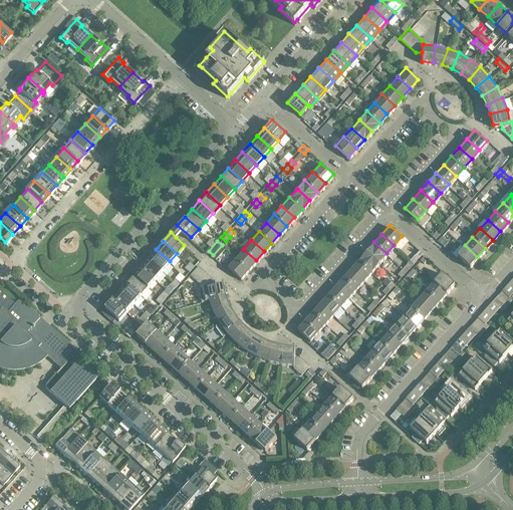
[(387,253),(373,242),(366,251),(378,262),(387,253)]
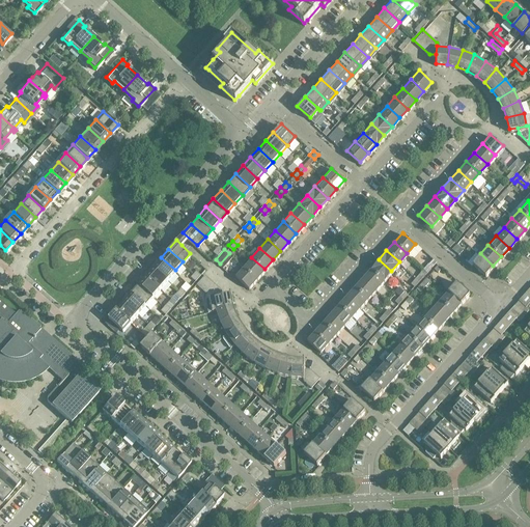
[(476,250),(469,257),(472,260),(479,253),(476,250)]
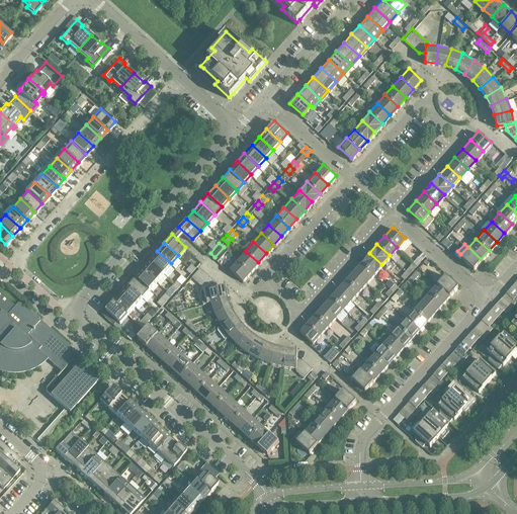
[(474,267),(481,259),(468,247),(460,256),(474,267)]
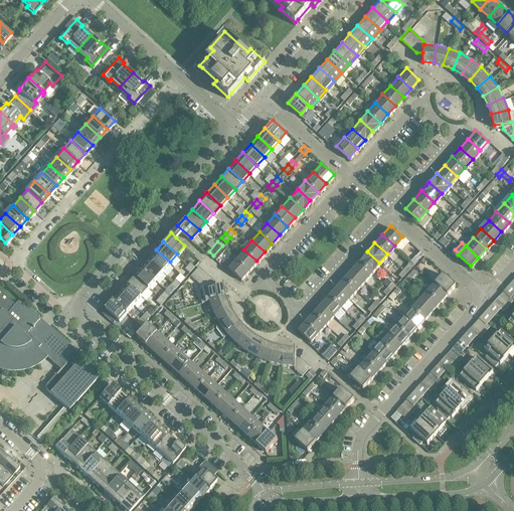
[(170,262),(156,249),(149,258),(163,270),(170,262)]
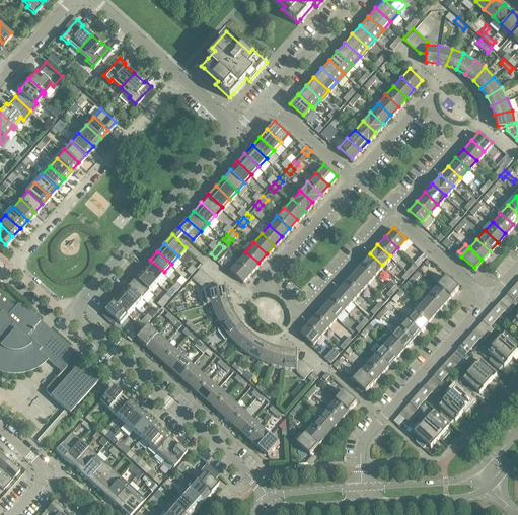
[(245,251),(238,260),(250,271),(259,263),(245,251)]
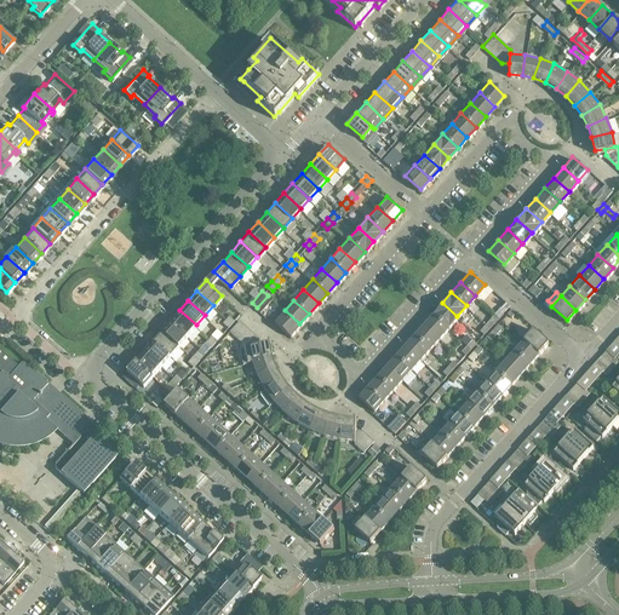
[(457,316),(442,303),(433,312),(448,326),(457,316)]
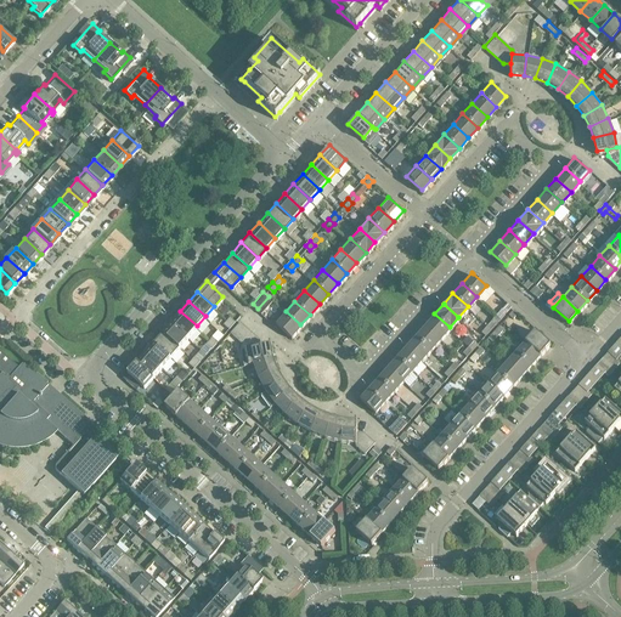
[(197,326),(180,311),(171,321),(187,335),(197,326)]
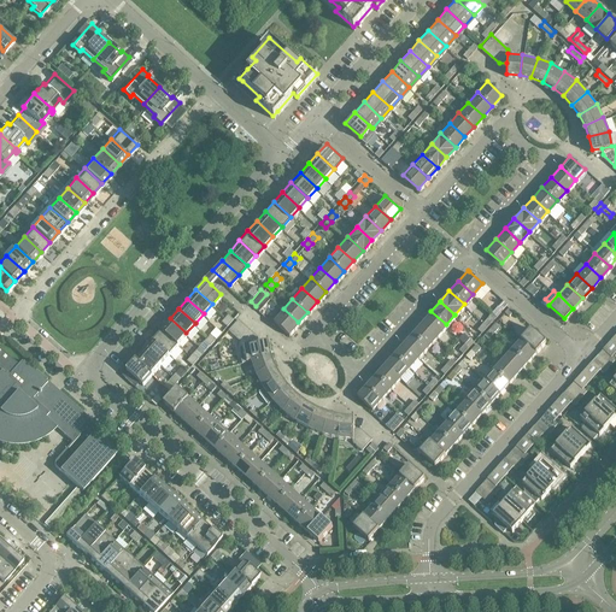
[(288,333),(295,325),(298,322),(283,309),(274,319),(288,333)]
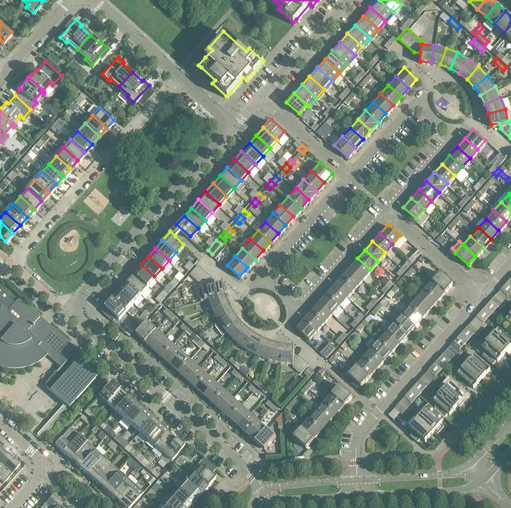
[(370,269),(357,258),(349,267),(362,278),(370,269)]
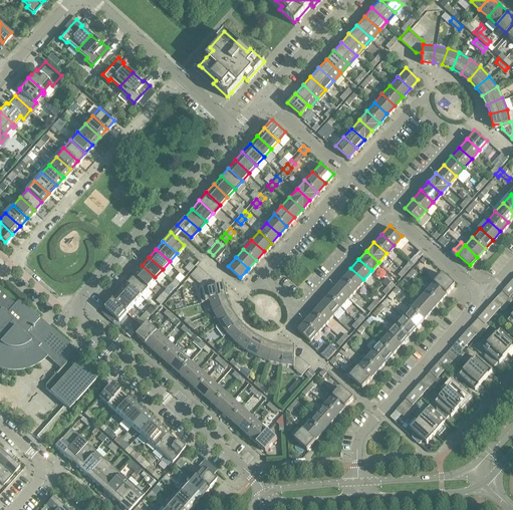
[(189,272),(189,273),(204,286),(206,285),(215,284),(213,278),(198,263),(189,272)]
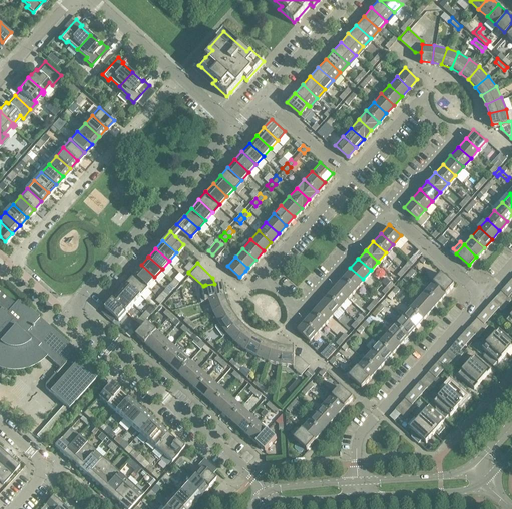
[(154,277),(141,265),(133,273),(147,285),(154,277)]
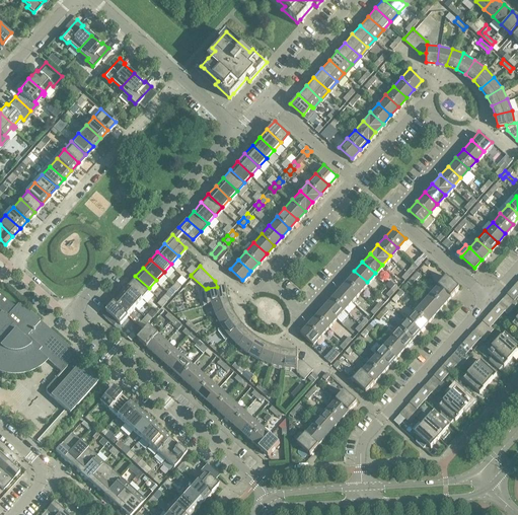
[(367,282),(354,271),(347,279),(359,290),(367,282)]
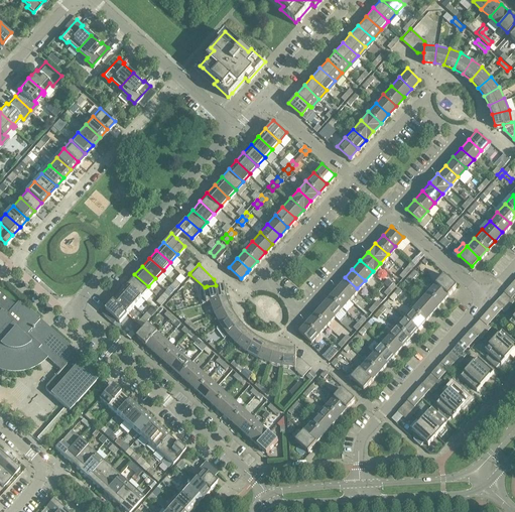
[(443,272),(435,281),(447,292),(456,283),(443,272)]
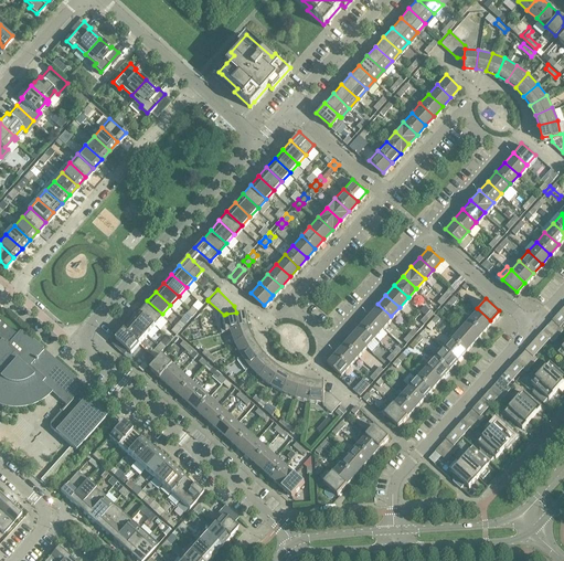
[(162,314),(147,300),(139,309),(155,323),(162,314)]
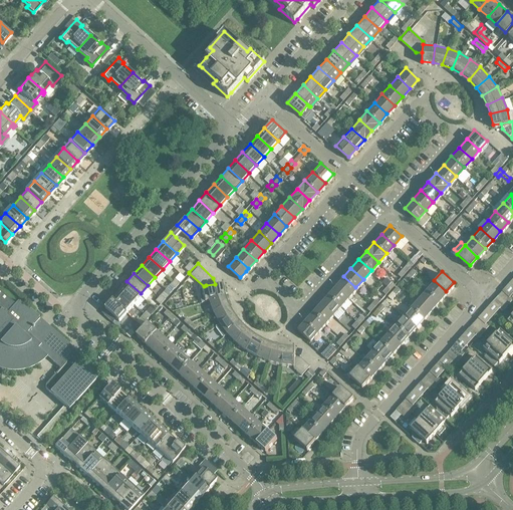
[(355,287),(343,276),(335,285),(348,296),(355,287)]
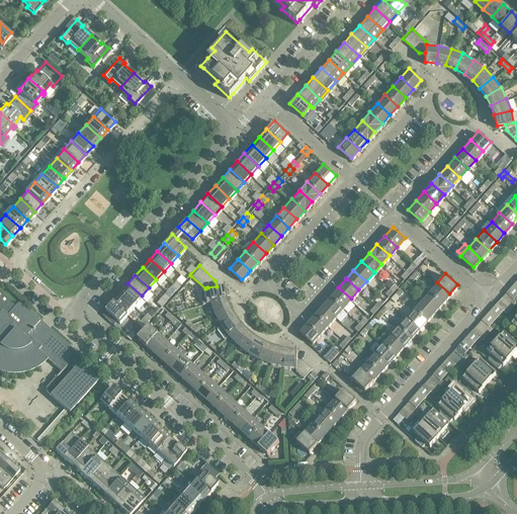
[(437,282),(429,290),(442,303),(449,293),(437,282)]
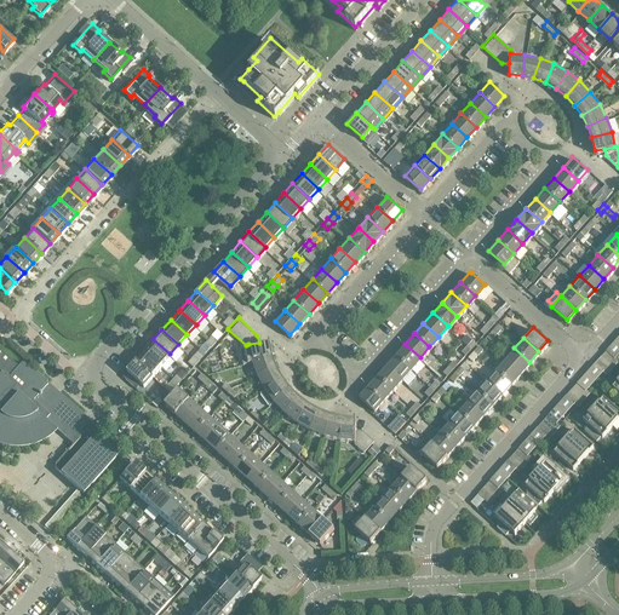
[(618,342),(614,338),(606,346),(600,354),(612,365),(618,357),(614,354),(618,349),(618,342)]
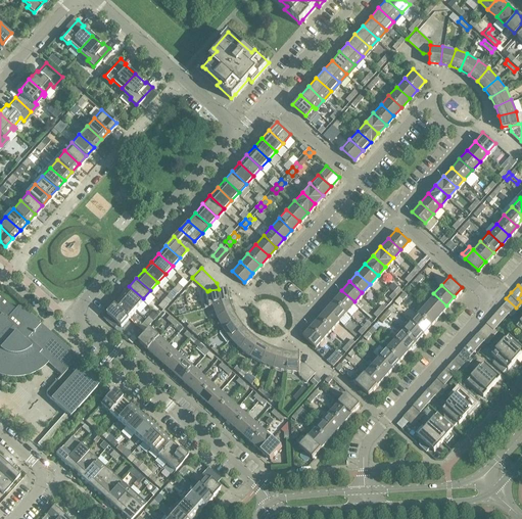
[(143,298),(129,286),(122,294),(136,307),(143,298)]
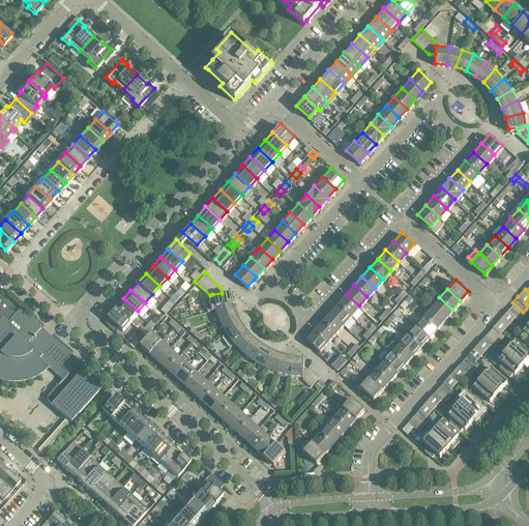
[(212,294),(215,307),(232,302),(230,291),(222,293),(212,294)]
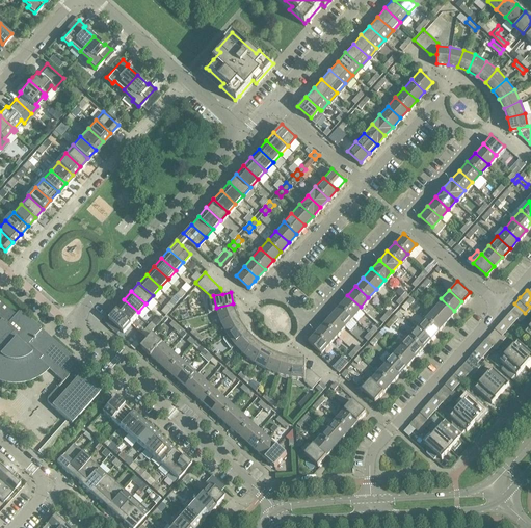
[(361,307),(347,295),(339,304),(352,315),(361,307)]
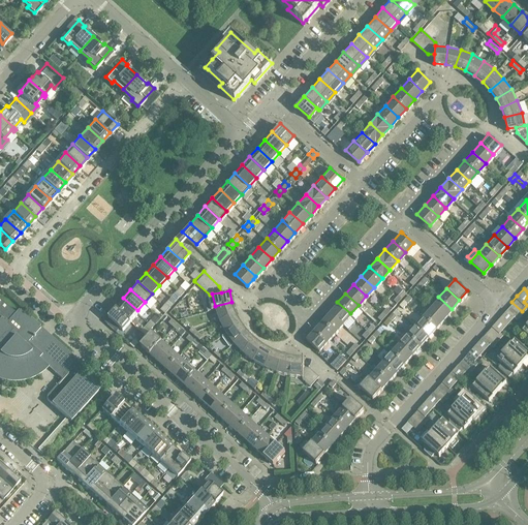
[(0,314),(0,375),(7,377),(16,377),(24,376),(32,373),(37,371),(41,368),(47,363),(61,375),(47,392),(45,393),(45,395),(47,397),(47,398),(65,413),(36,445),(41,450),(69,419),(99,384),(81,368),(84,365),(49,333),(47,335),(38,327),(39,326),(19,307),(16,311),(0,297),(0,314)]
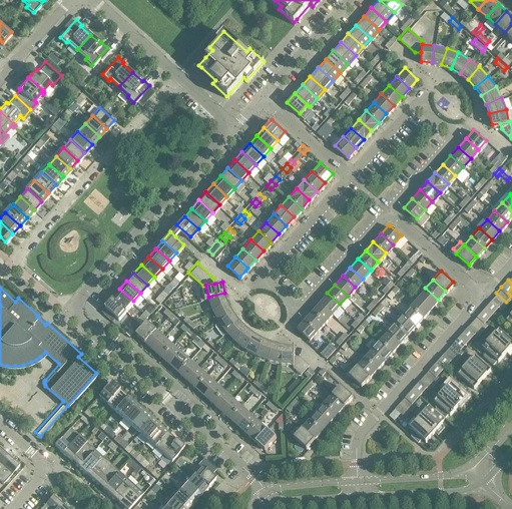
[(425,288),(417,297),(430,308),(438,300),(425,288)]
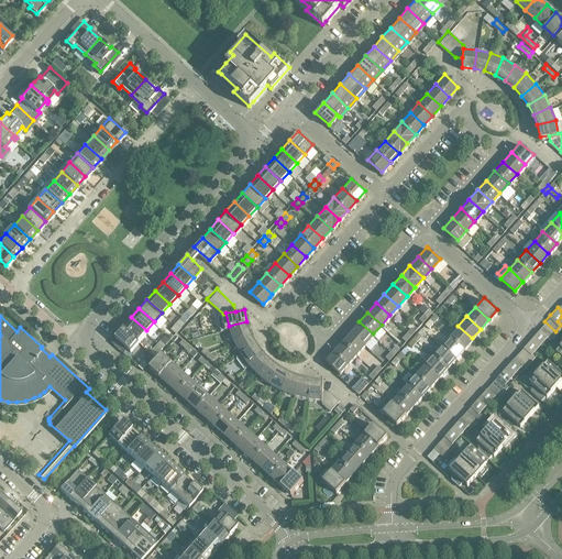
[(146,330),(131,317),(123,326),(139,339),(146,330)]
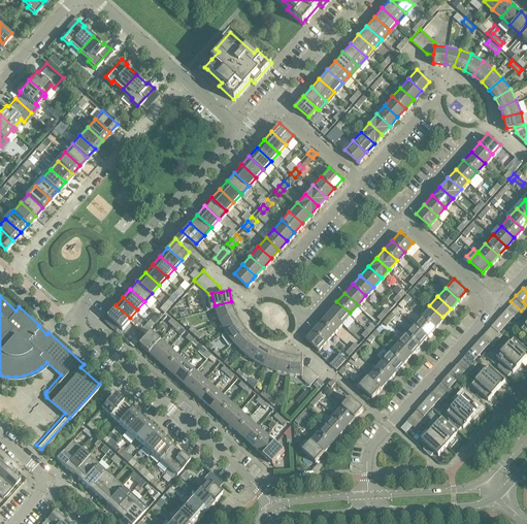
[(231,301),(215,305),(219,318),(235,310),(231,301)]
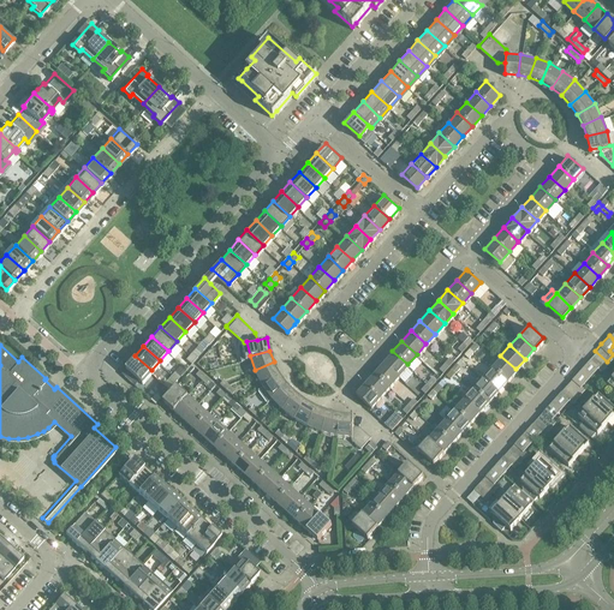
[(407,364),(392,351),(383,362),(398,375),(407,364)]
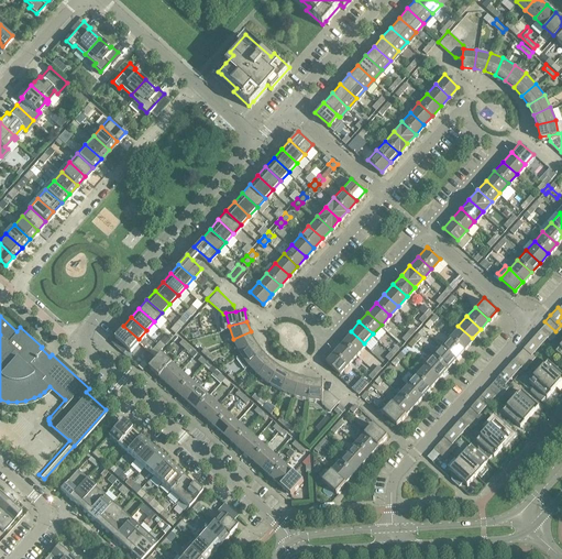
[(544,321),(538,328),(531,336),(539,343),(547,335),(549,338),(555,331),(544,321)]
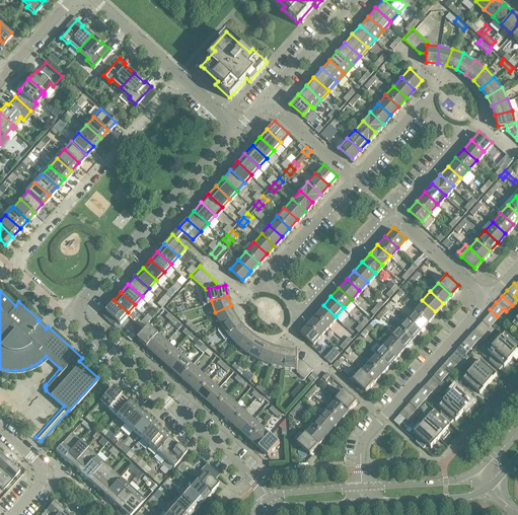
[(128,312),(114,300),(105,308),(120,321),(128,312)]
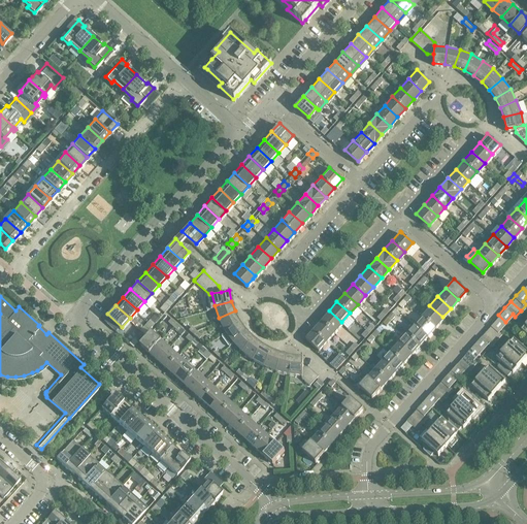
[(429,305),(422,315),(434,326),(442,317),(429,305)]
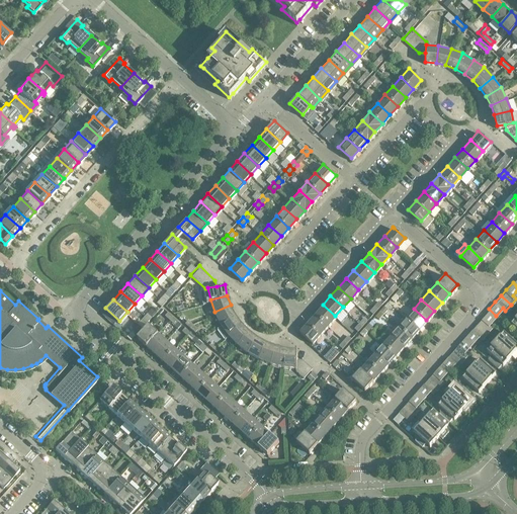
[(231,305),(214,312),(221,323),(235,314),(231,305)]
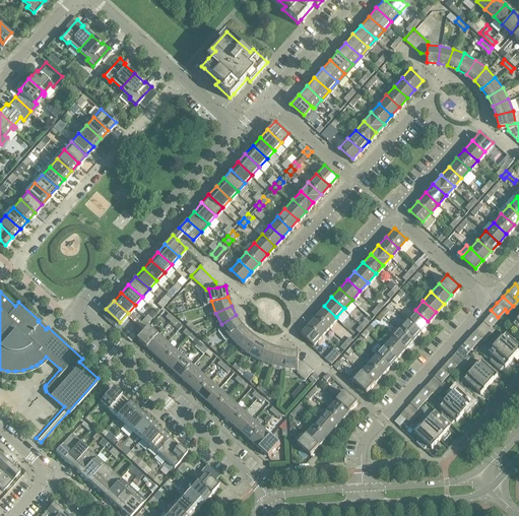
[(336,317),(324,306),(316,314),(329,326),(336,317)]
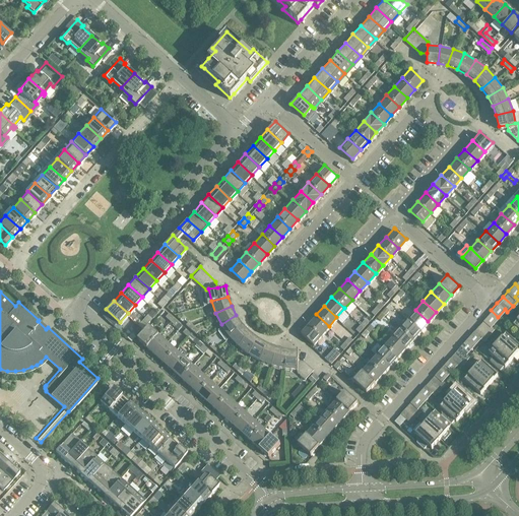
[(415,310),(407,318),(420,329),(428,321),(415,310)]
